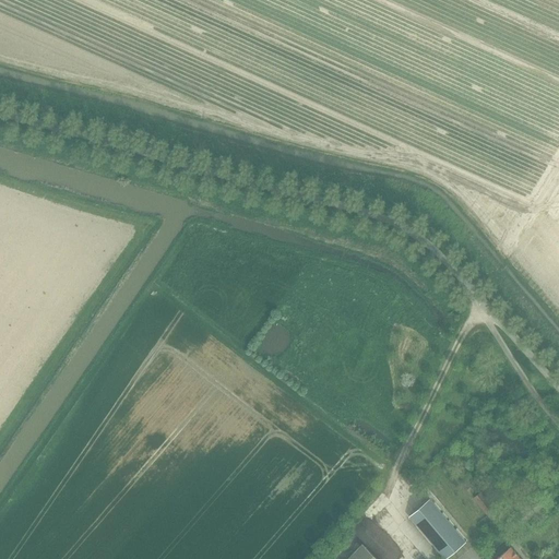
[(501,515),(508,511),(490,488),(484,494),(501,515)]
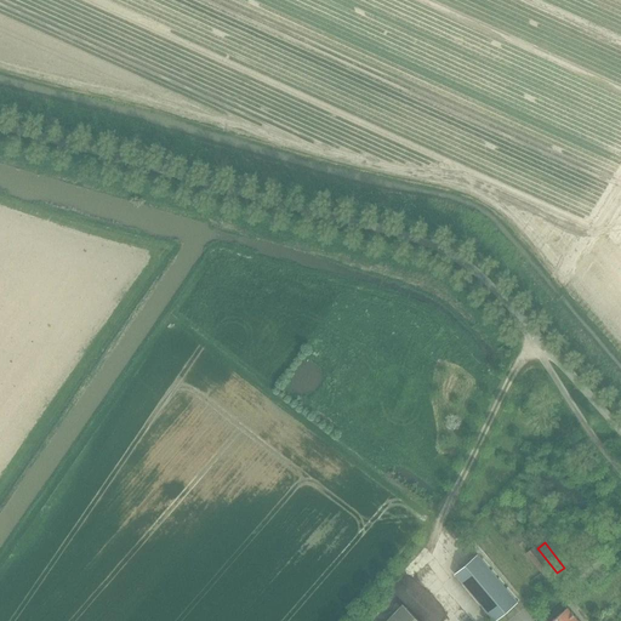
[(478,554),(455,574),(495,620),(517,602),(478,554)]
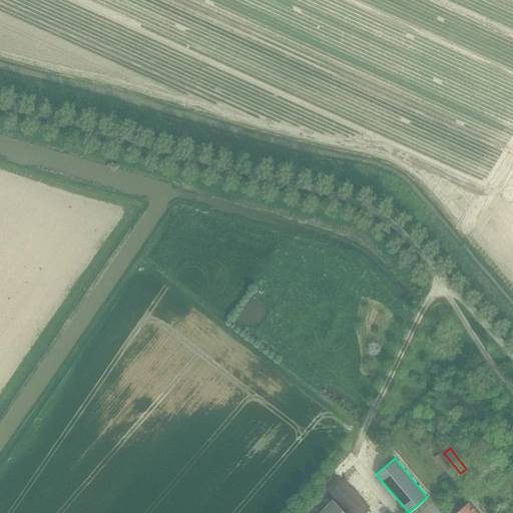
[(347,512),(336,502),(325,512),(347,512)]
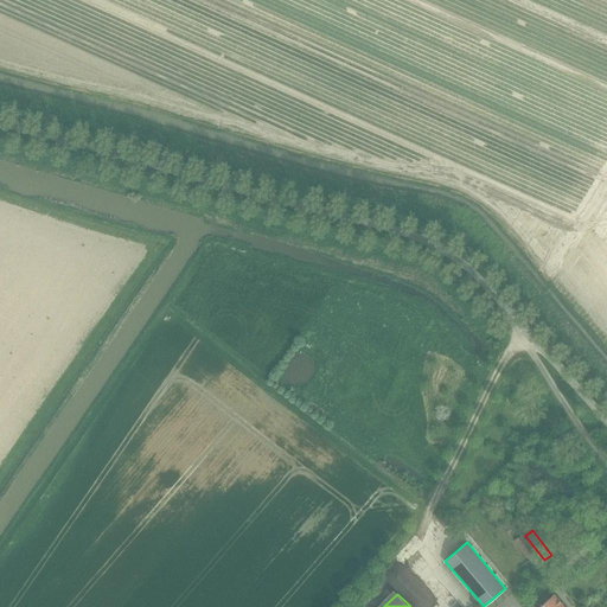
[(564,606),(554,594),(538,606),(564,606)]
